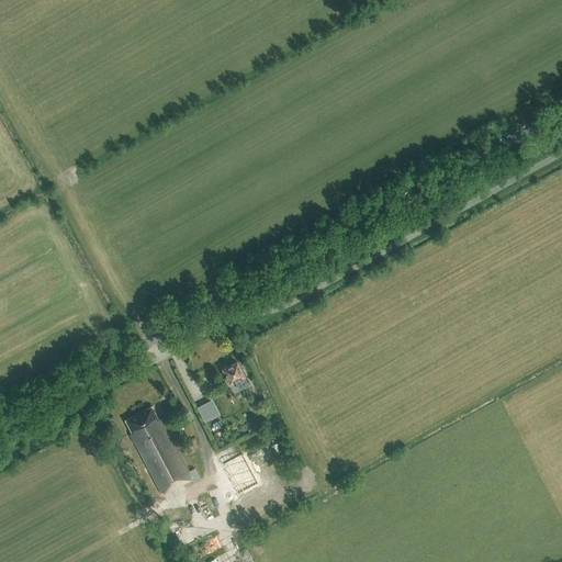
[(237,361),(229,366),(228,366),(227,366),(226,367),(225,368),(224,369),(222,369),(229,384),(237,380),(242,388),(247,384),(243,377),(245,377),(237,361)]
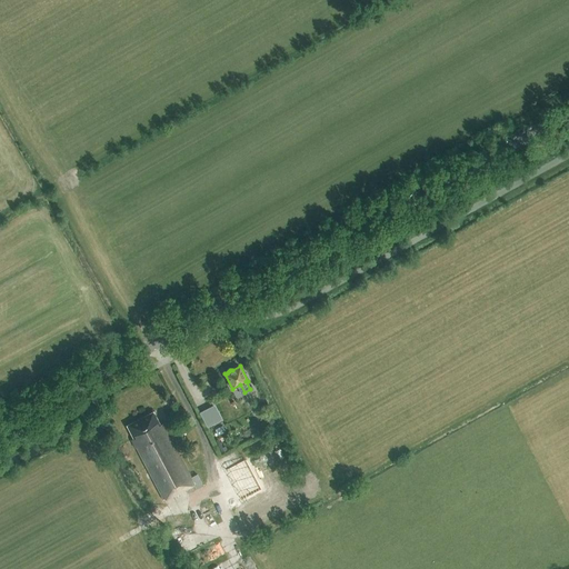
[(173,417),(181,413),(178,408),(170,411),(173,417)]
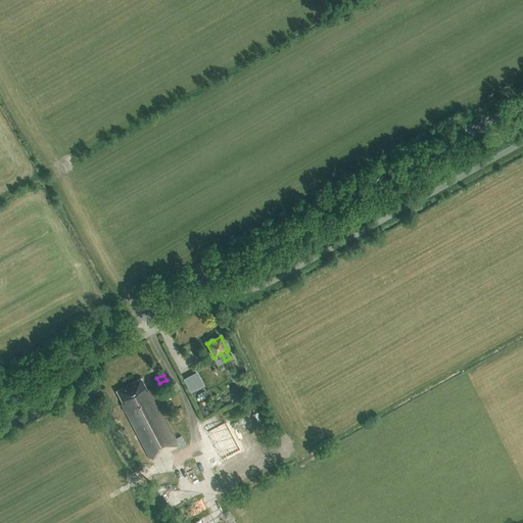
[(172,454),(186,445),(181,436),(175,439),(149,389),(147,390),(140,378),(116,391),(123,403),(121,405),(150,460),(170,448),(172,454)]
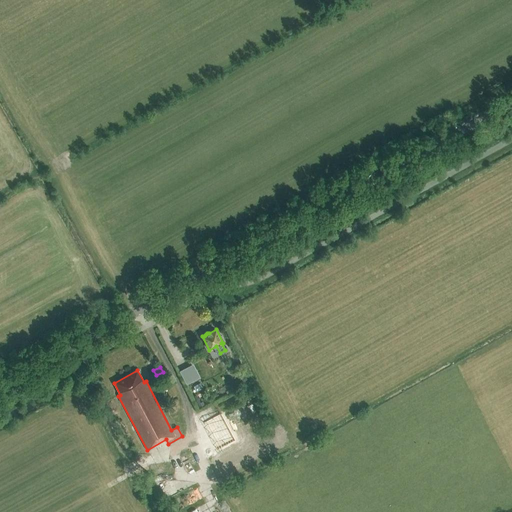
[(191,389),(203,383),(199,374),(193,377),(189,370),(183,373),(191,389)]
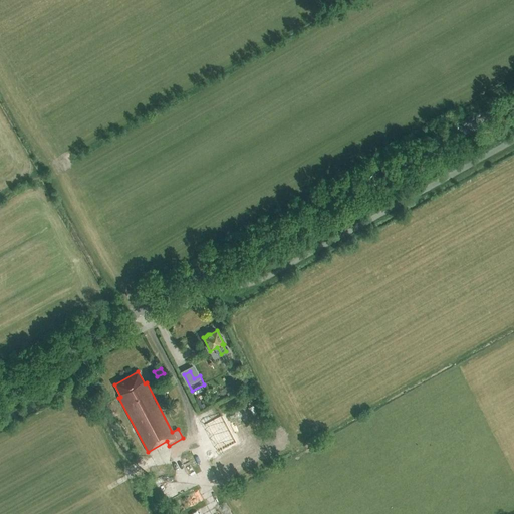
[(205,444),(223,436),(210,410),(199,416),(204,425),(197,428),(205,444)]
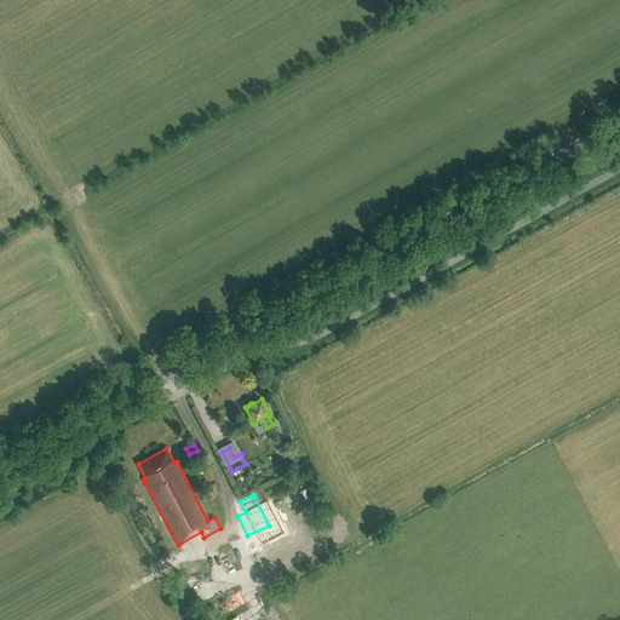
All buildings are outlined.
